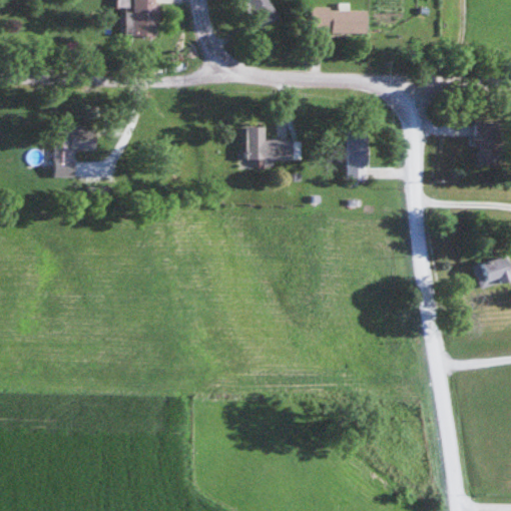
[(156,0),(133,0),(133,37),(156,37),(156,0)]
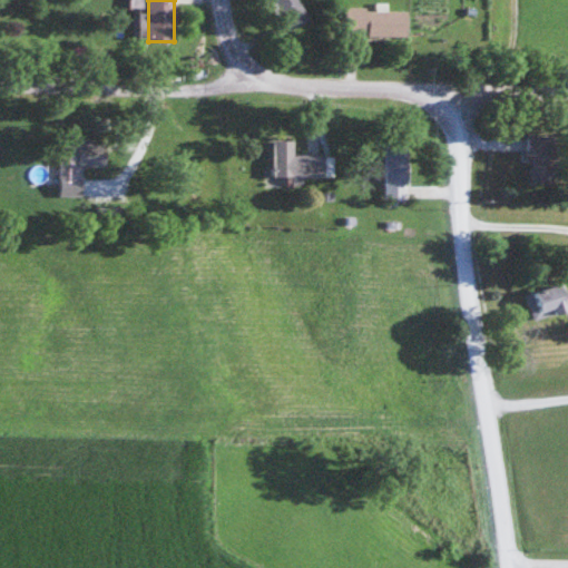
[(273,0),(292,32),(311,22),(297,0),(273,0)]
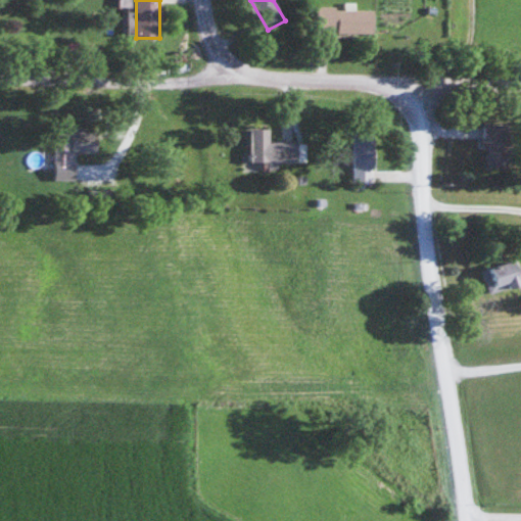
[(375,34),(374,10),(318,10),(318,35),(375,34)]
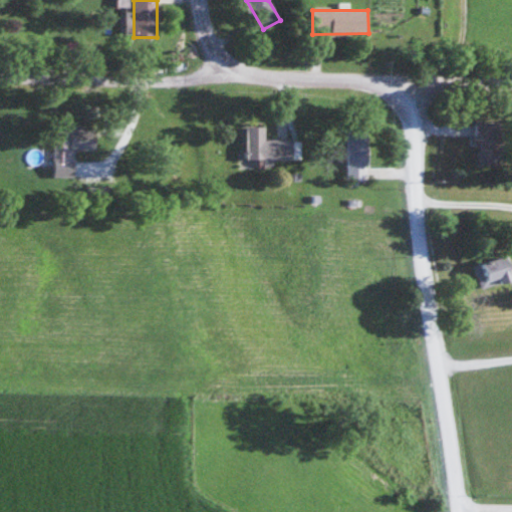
[(52,178),(73,178),(73,151),(95,151),(95,126),(53,126),(52,178)]
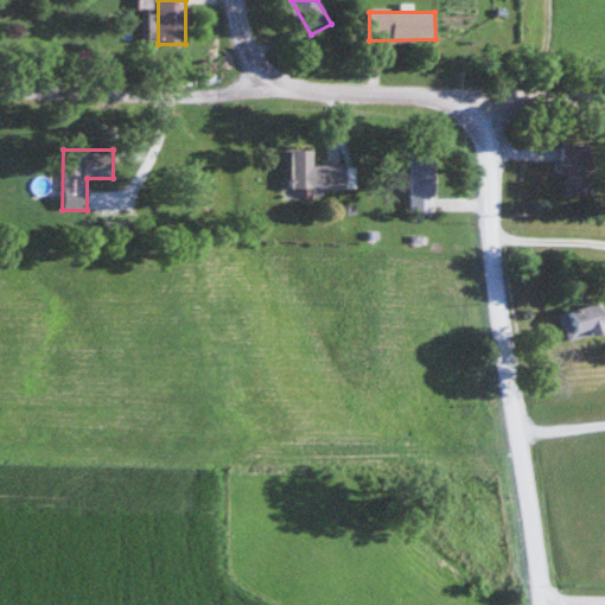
[(314,151),(292,151),(292,189),(349,189),(349,166),(314,166),(314,151)]
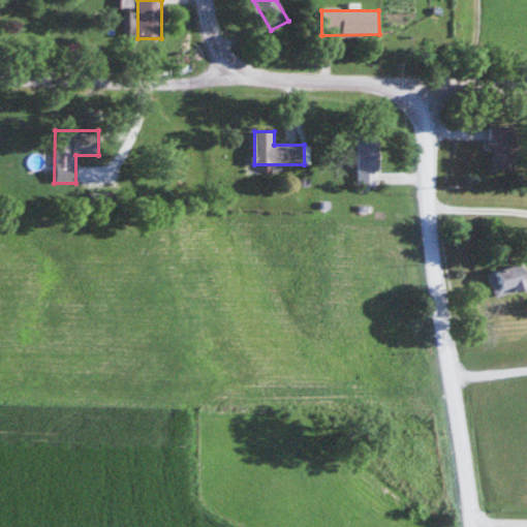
[(360,187),(379,187),(379,137),(360,137),(360,187)]
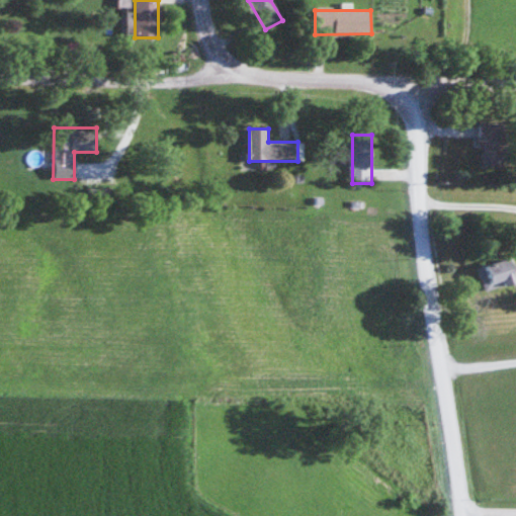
[(515,270),(513,259),(479,267),(485,292),(515,285),(515,270)]
